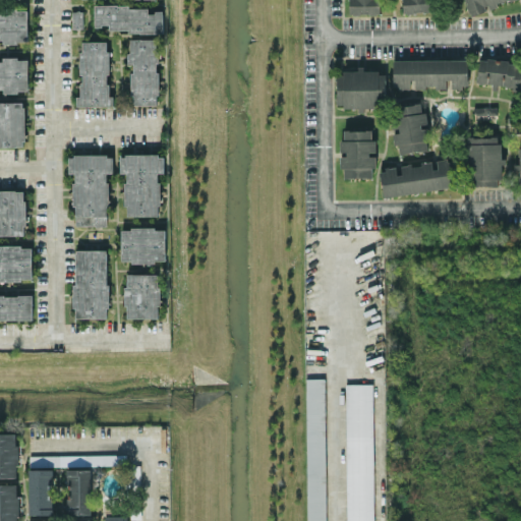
[(380,13),(379,0),(349,0),(350,13),(380,13)]
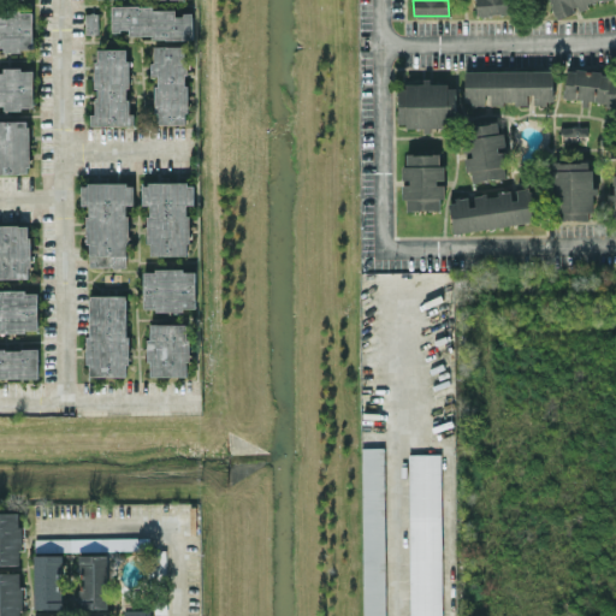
[(510,13),(508,0),(474,0),(477,15),(510,13)]
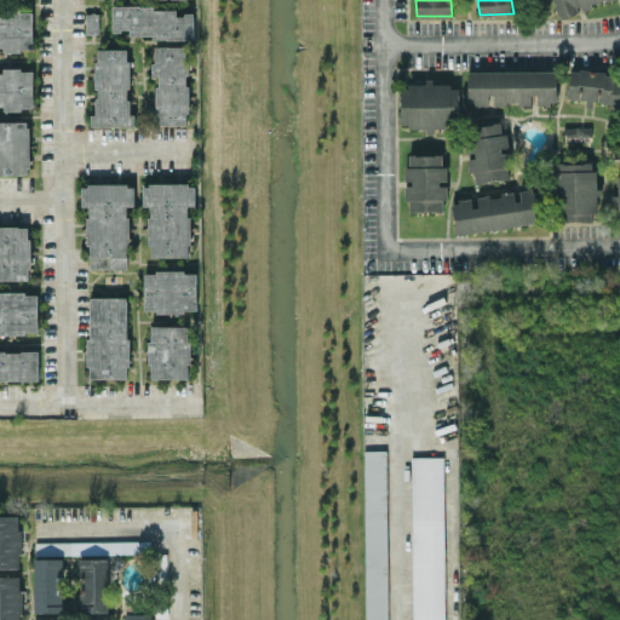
[(552,0),(560,18),(580,11),(579,9),(606,0),(552,0)]
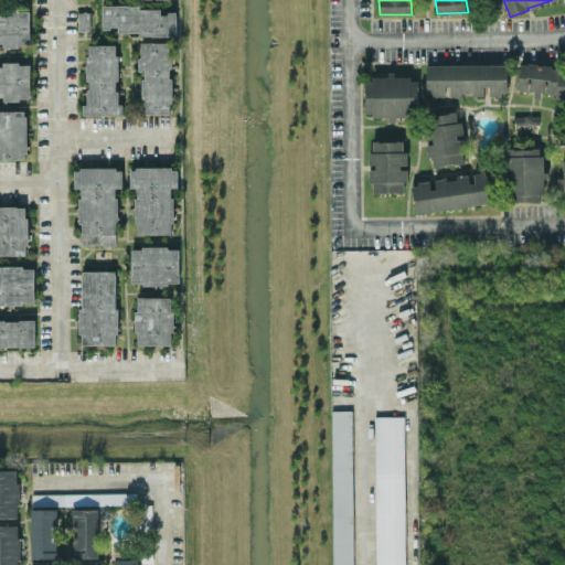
[(177,33),(177,12),(162,11),(162,7),(102,6),(102,32),(177,33)]
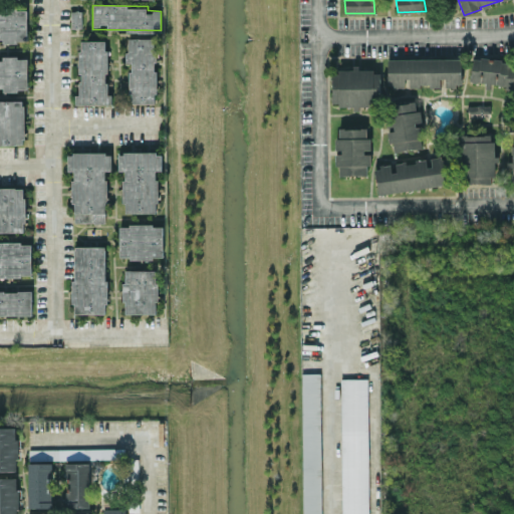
[(0,37),(3,37),(3,42),(17,42),(17,40),(26,40),(25,10),(16,10),(16,8),(3,8),(4,12),(0,12),(0,37)]
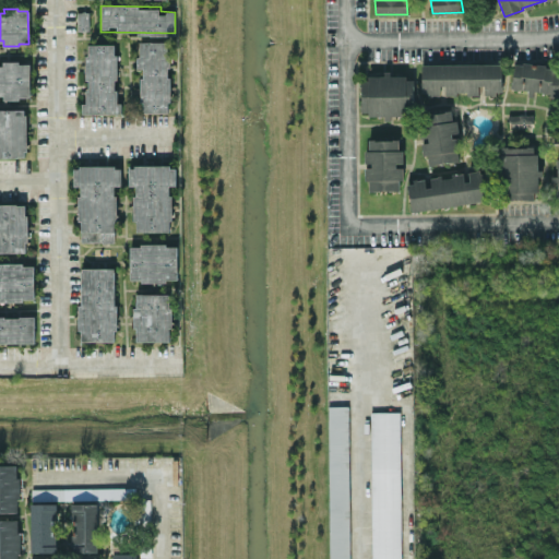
[(168,42),(138,42),(139,68),(141,68),(141,111),(169,111),(168,42)]
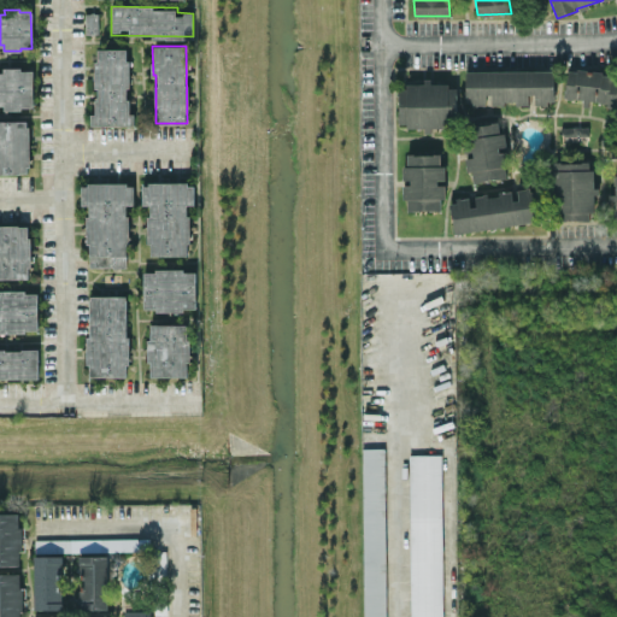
[(129,124),(129,48),(98,48),(98,60),(94,60),(94,124),(129,124)]
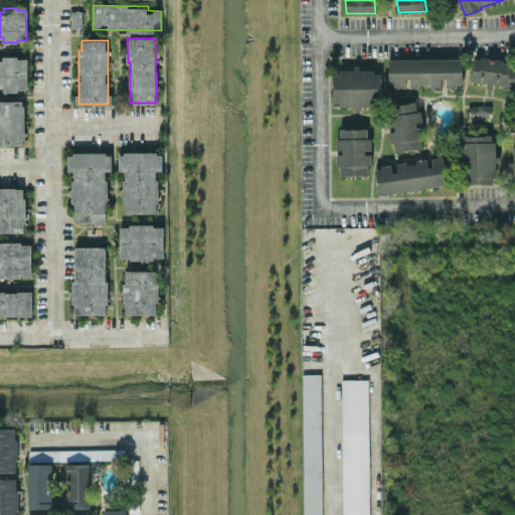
[(0,86),(2,86),(2,91),(16,91),(16,88),(25,88),(25,58),(15,58),(15,56),(3,56),(3,59),(0,59),(0,86)]
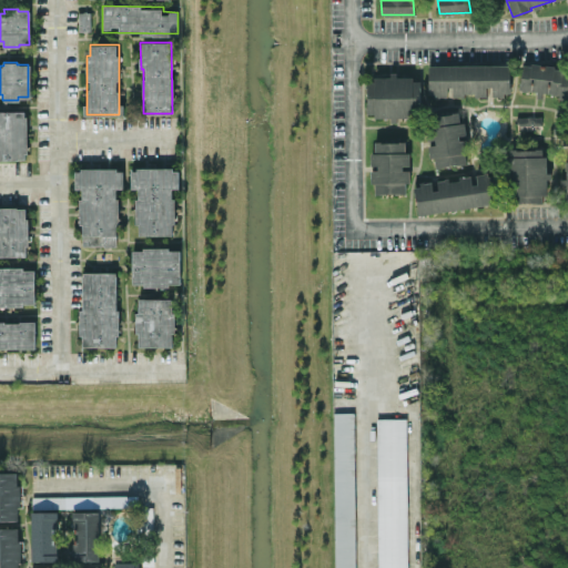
[(567,97),(567,68),(523,63),(520,90),(539,92),(539,94),(567,97)]
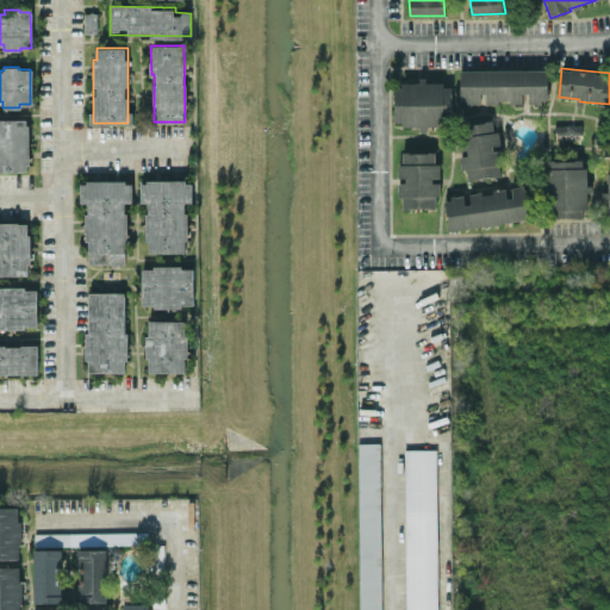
[(548,69),(460,70),(460,103),(483,103),(523,103),(523,93),(529,93),(529,103),(548,103),(548,69)]
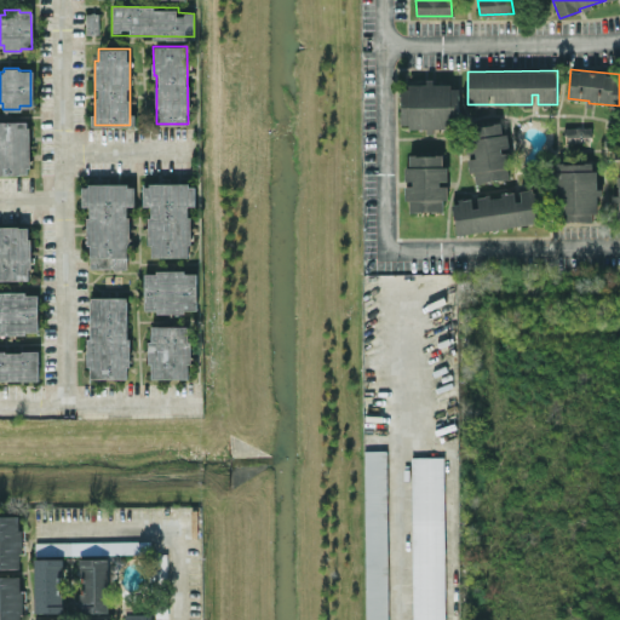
[(401,82),(401,128),(434,128),(434,126),(459,126),(459,85),(434,85),(434,82),(401,82)]
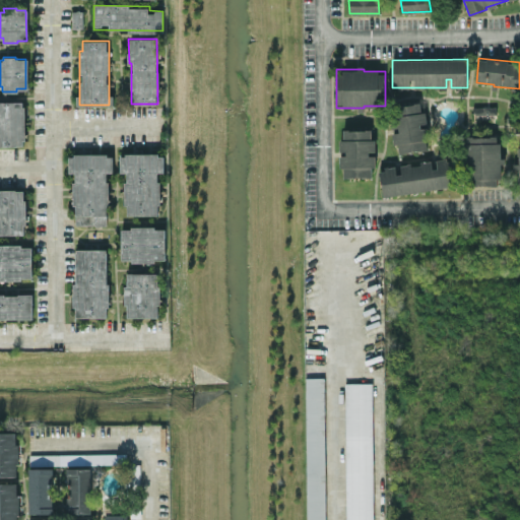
[(428,149),(425,125),(427,125),(425,111),(420,111),(419,103),(390,107),(393,130),(392,130),(393,144),(397,144),(399,153),(428,149)]
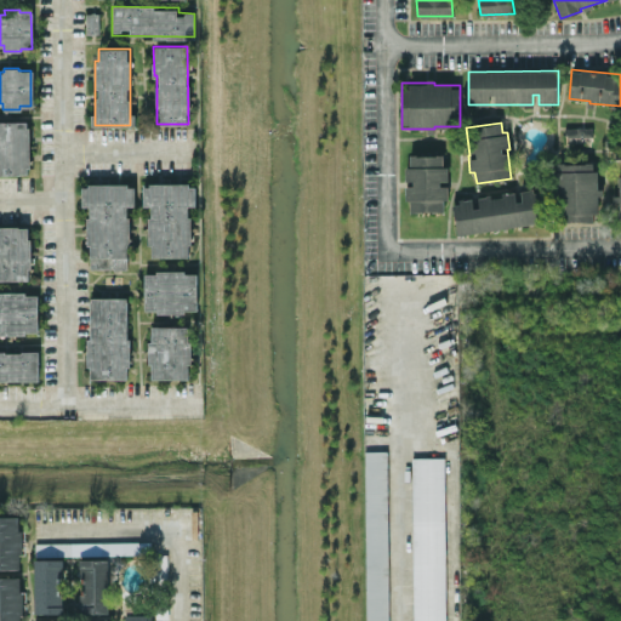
[(26,124),(0,124),(0,174),(26,174),(26,163),(29,163),(29,136),(26,136),(26,124)]
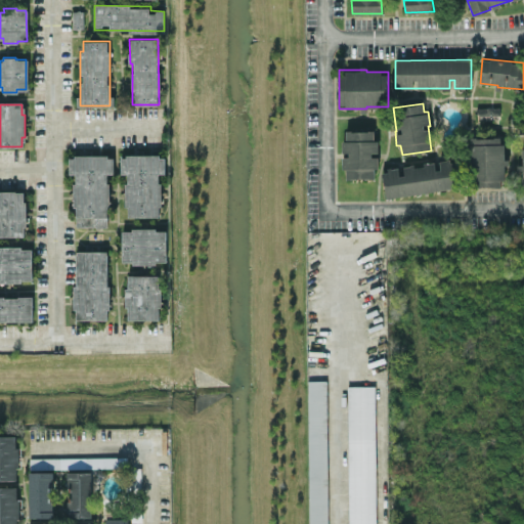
[(498,106),(478,107),(478,115),(498,115),(498,106)]
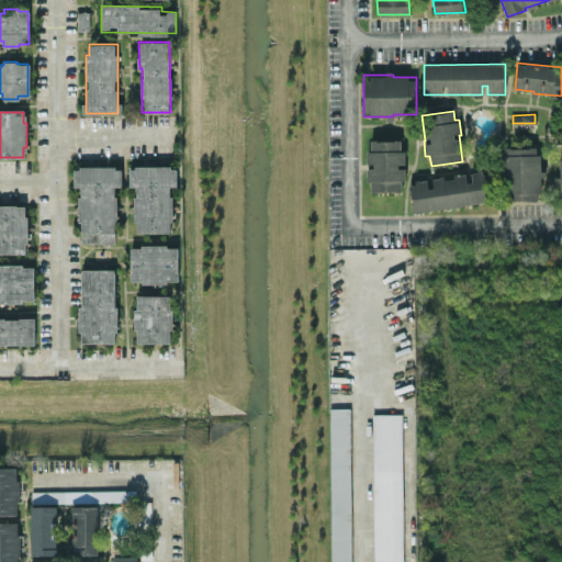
[(403,139),(369,141),(369,166),(367,166),(367,182),(371,182),(371,191),(402,191),(402,181),(405,181),(405,165),(404,165),(403,139)]
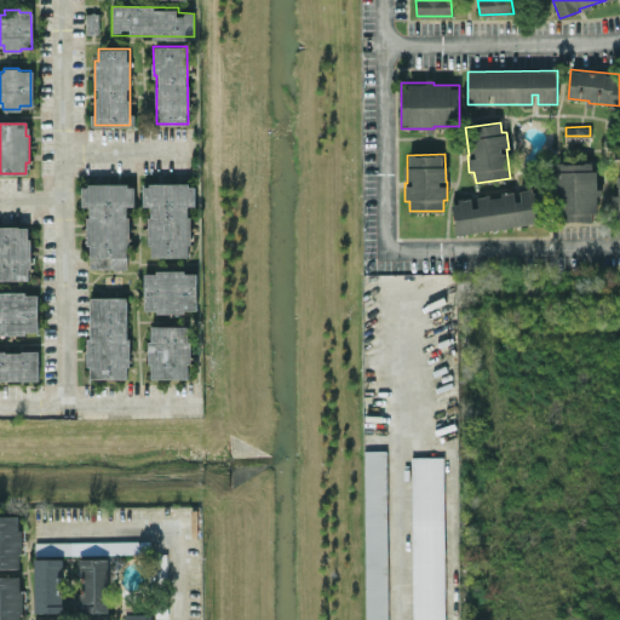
[(555,219),(597,219),(597,188),(595,188),(595,162),(555,162),(555,219)]
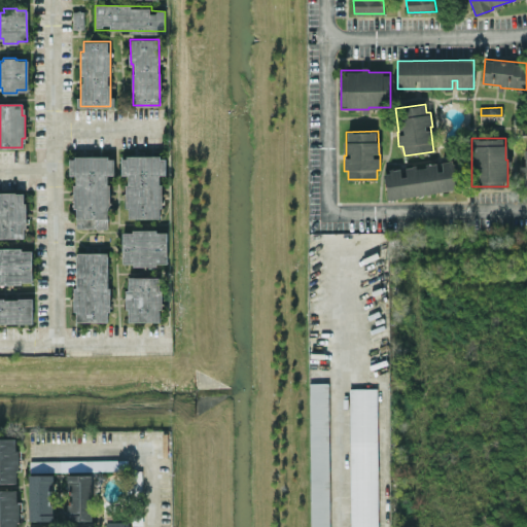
[(161,218),(161,174),(166,174),(166,155),(120,156),(120,175),(126,175),(126,208),(129,208),(129,218),(161,218)]
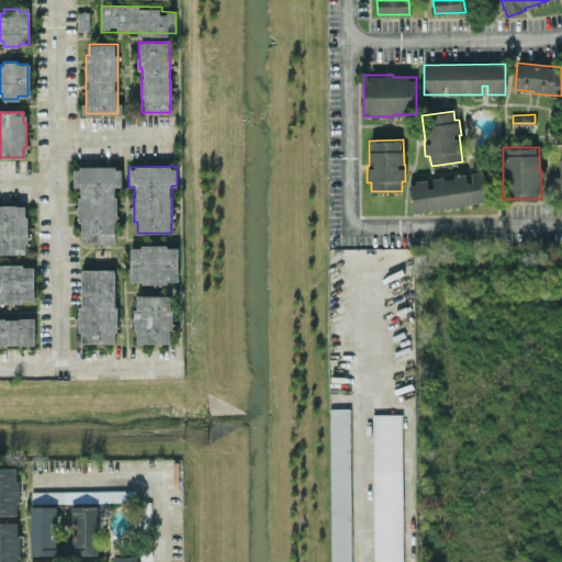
[(81,243),(115,243),(116,186),(122,186),(122,167),(74,167),(74,187),(78,187),(78,222),(81,223),(81,243)]
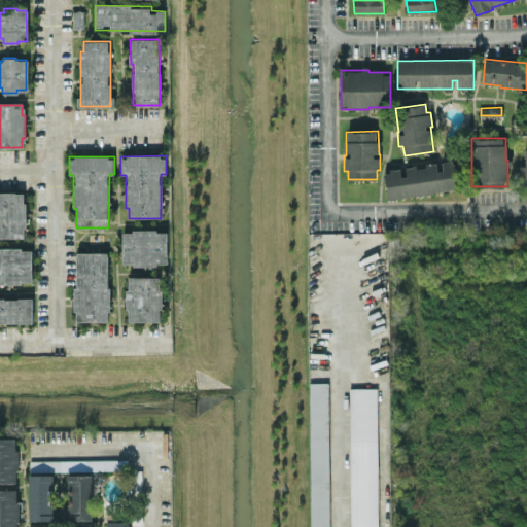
[(388,199),(464,187),(460,160),(440,163),(402,168),(403,168),(384,171),(388,199)]
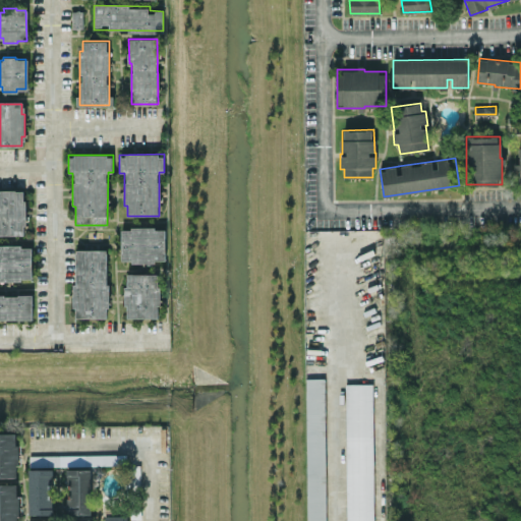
[(22,191),(0,191),(0,234),(22,234),(22,225),(25,225),(24,201),(22,201),(22,191)]
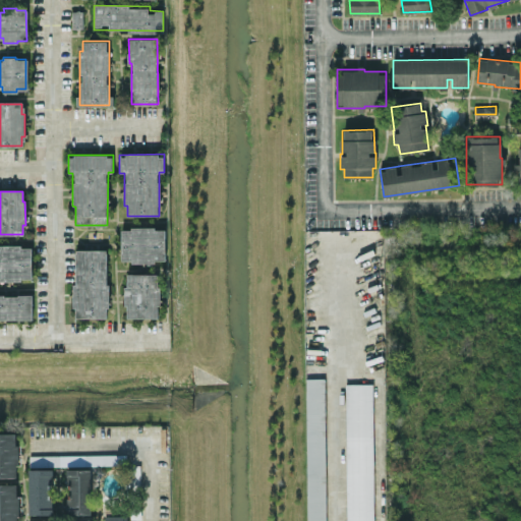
[(165,261),(164,231),(154,232),(154,229),(130,230),(130,232),(121,233),(122,263),(131,262),(131,265),(155,264),(155,262),(165,261)]
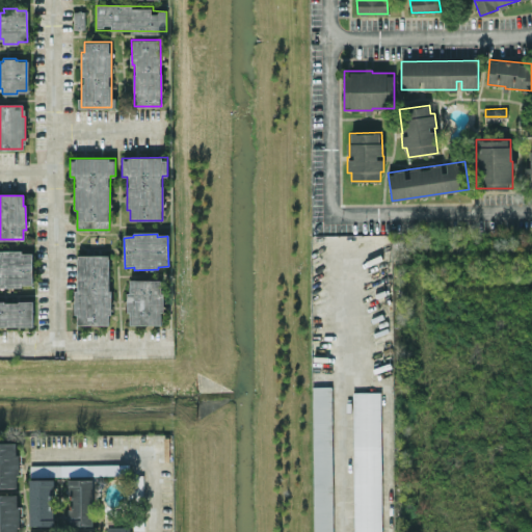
[(32,250),(0,250),(0,285),(32,285),(32,250)]
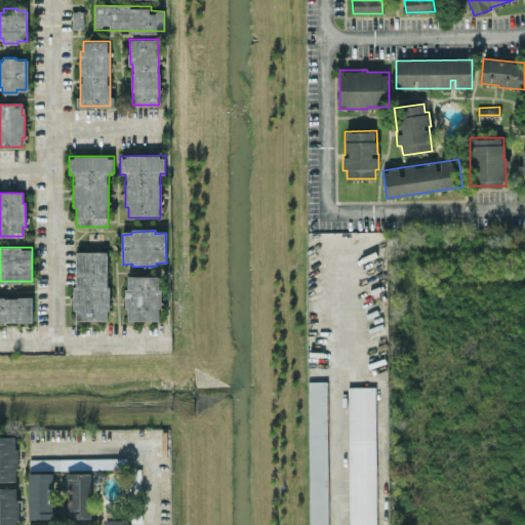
[(109,251),(75,251),(75,320),(108,320),(109,251)]
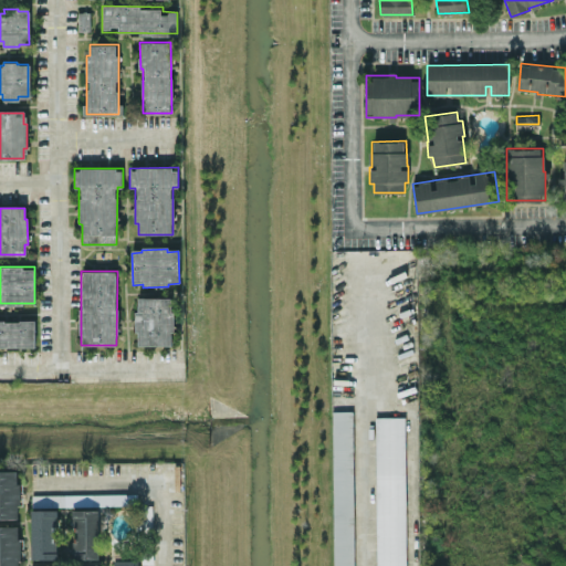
[(171,299),(139,299),(139,310),(137,310),(137,335),(140,335),(140,345),(173,345),(171,335),(175,335),(175,310),(171,310),(171,299)]
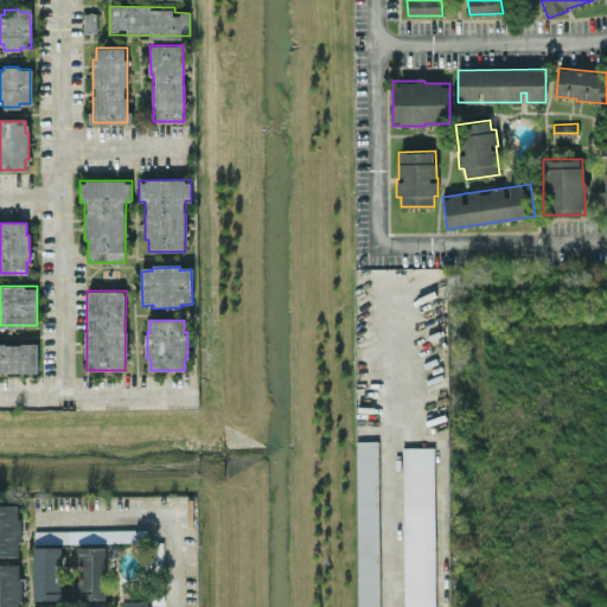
[(0,371),(37,372),(37,344),(0,343),(0,371)]
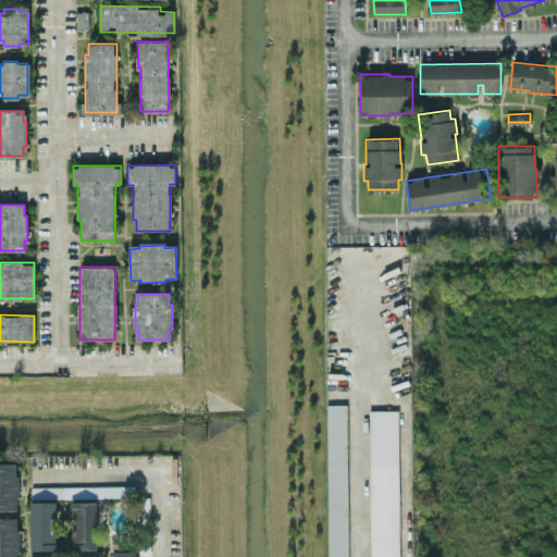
[(348,556),(327,556),(326,404),(347,404),(348,556)]
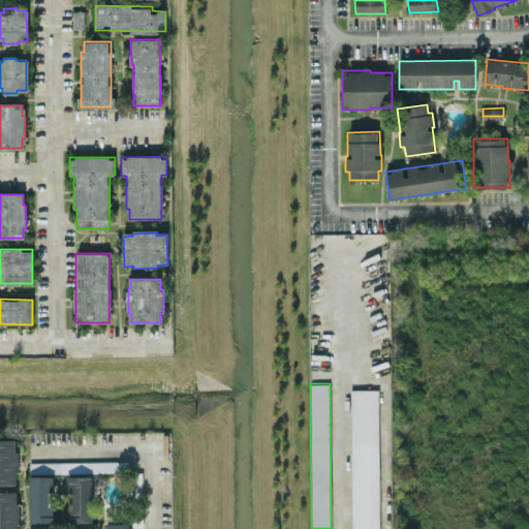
[(379,528),(350,528),(350,390),(379,389),(379,528)]
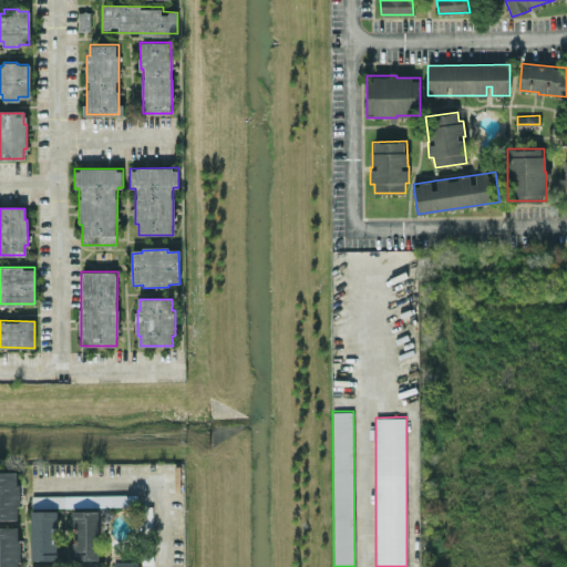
[(0,518),(20,519),(20,484),(17,484),(17,471),(0,470),(0,518)]
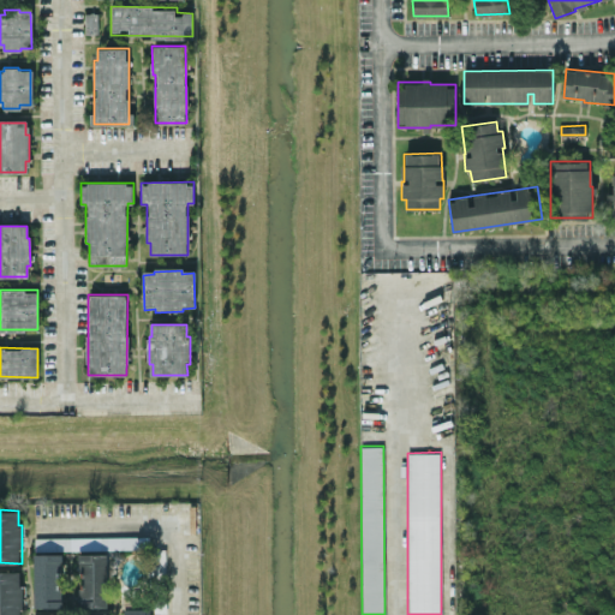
[(107,549),(147,548),(145,536),(107,537),(107,549)]
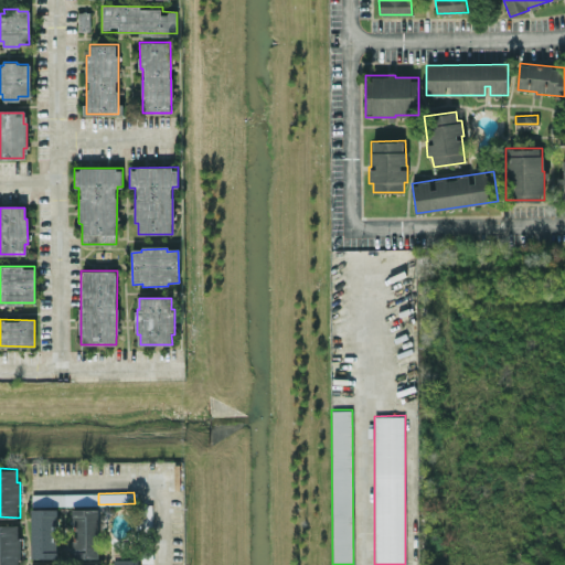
[(31,558),(57,557),(56,508),(29,509),(31,558)]
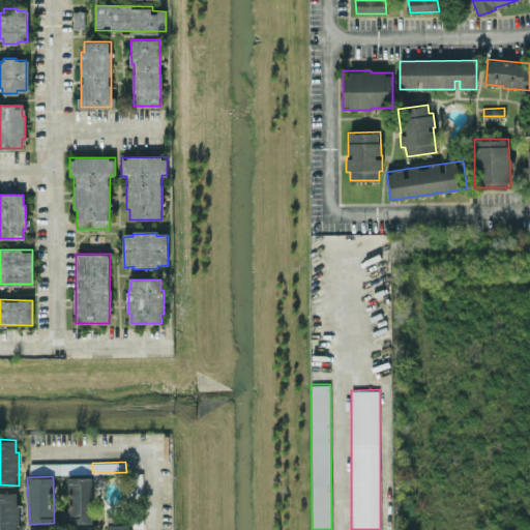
[(93,477),(67,476),(67,493),(72,493),(72,506),(67,506),(67,523),(91,524),(93,477)]
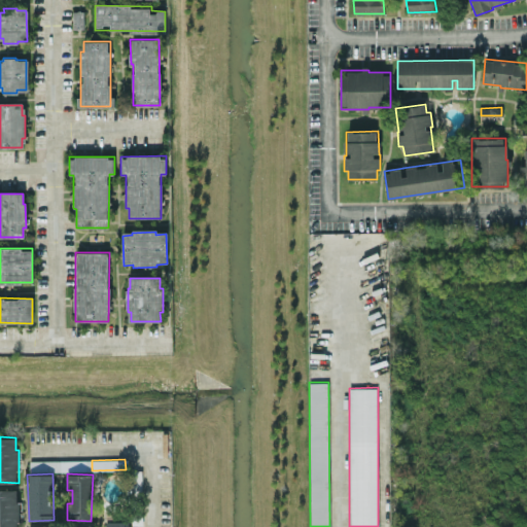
[(0,526),(19,526),(19,490),(0,489),(0,526)]
